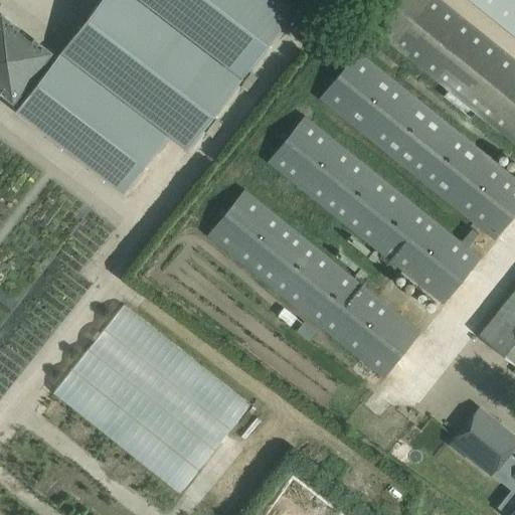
[(22,102),(15,111),(124,193),(170,134),(189,148),(297,7),(288,0),(99,0),(53,60),(45,55),(47,52),(2,18),(0,21),(0,88),(12,98),(14,96),(22,102)]
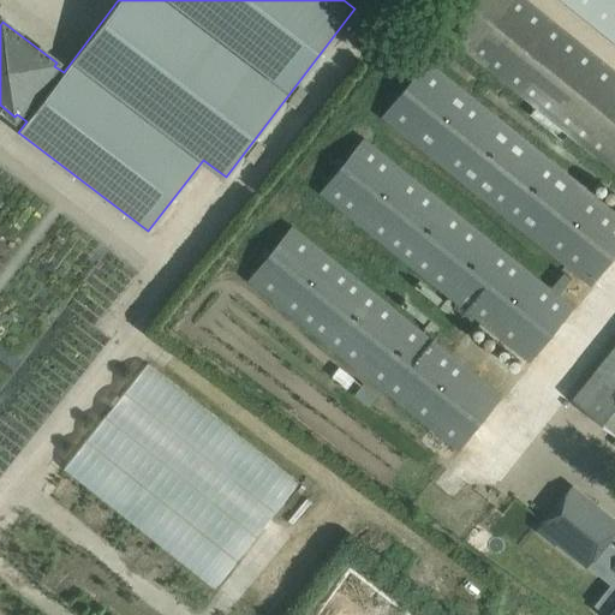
[(473,0),(447,35),(470,54),(614,172),(614,71),(526,0),(473,0)]
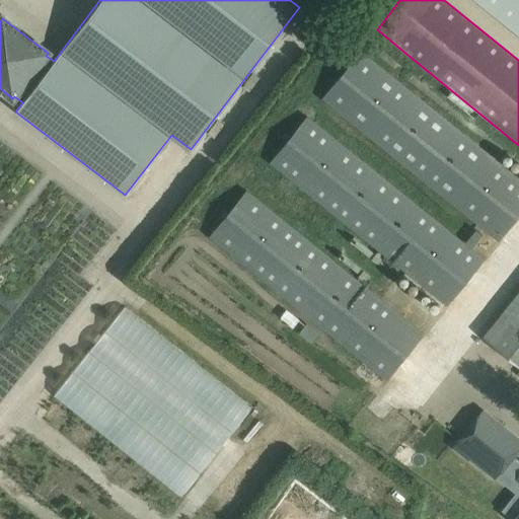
[(518,0),(474,0),(518,35),(518,0)]
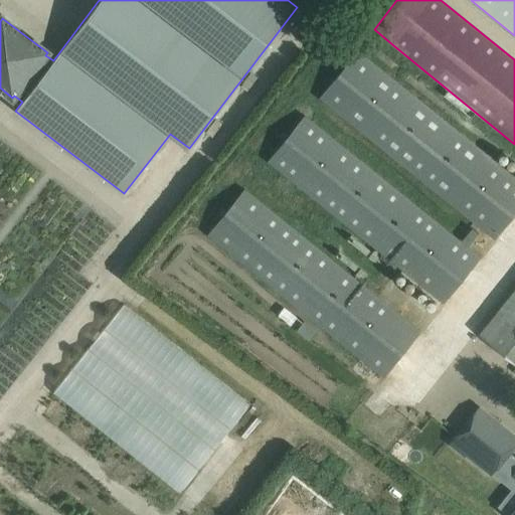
[(319,99),(418,178),(496,240),(514,216),(514,179),(356,51),(319,99)]
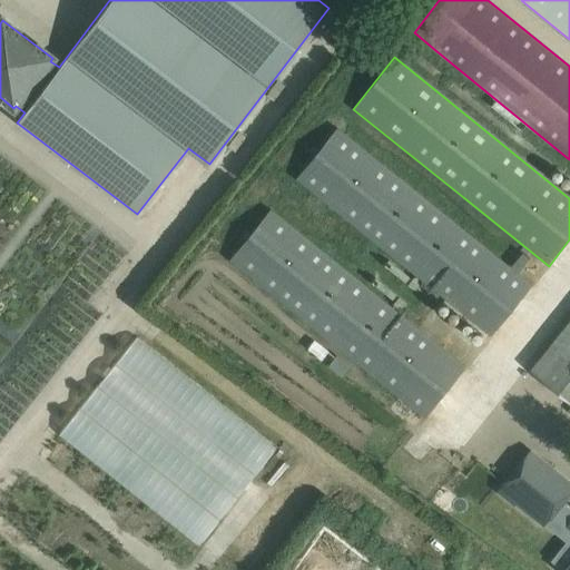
[(532,285),(337,128),(296,179),(490,336),(532,285)]
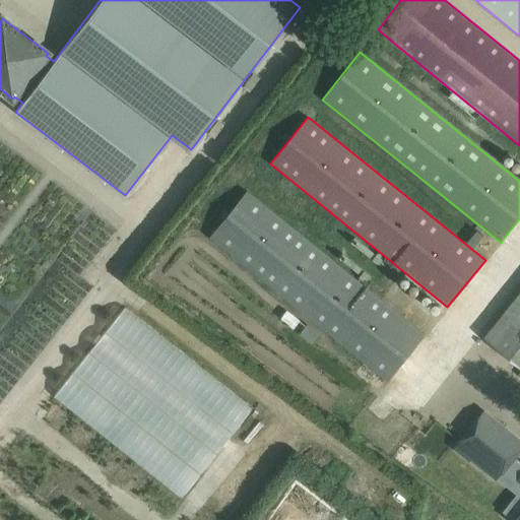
[(248,192),(209,239),(388,383),(425,335),(248,192)]
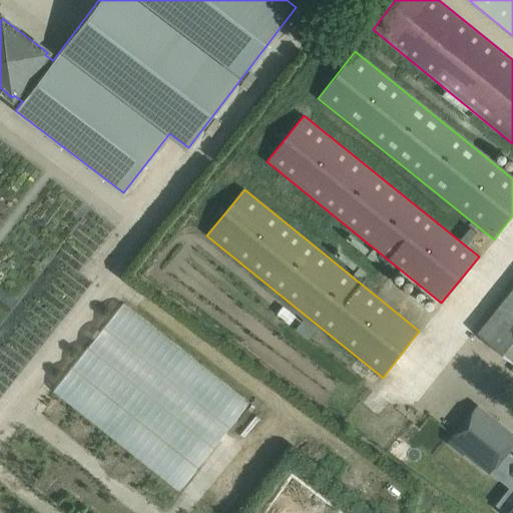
[(512,289),(477,335),(512,363),(512,289)]
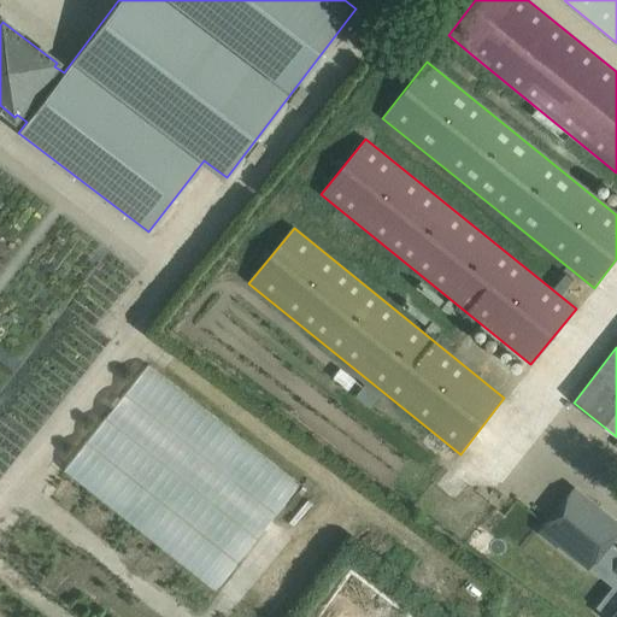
[(141,359),(57,470),(216,588),(299,479),(141,359)]
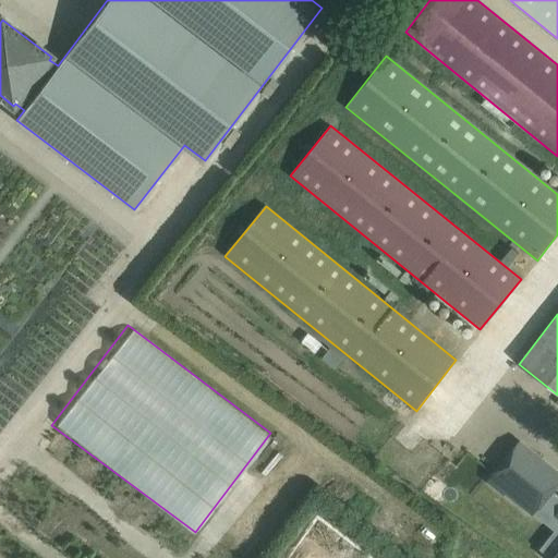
[(506,493),(533,514),(557,484),(546,475),(552,469),(519,441),(487,481),(504,494),(506,493)]
